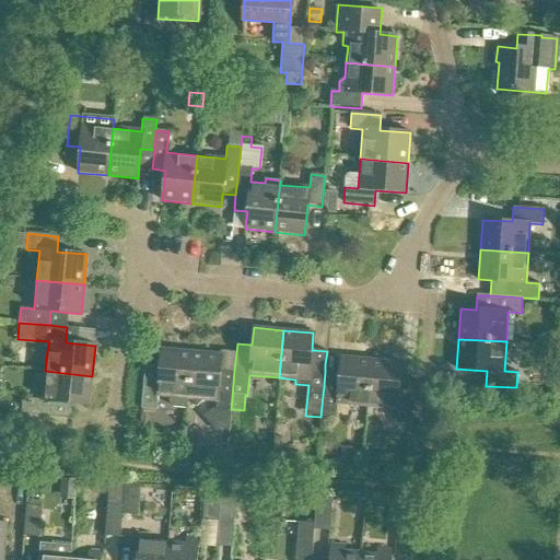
[(146,365),(141,408),(156,409),(158,397),(170,398),(170,403),(174,408),(186,409),(186,401),(191,352),(163,349),(161,366),(146,365)]
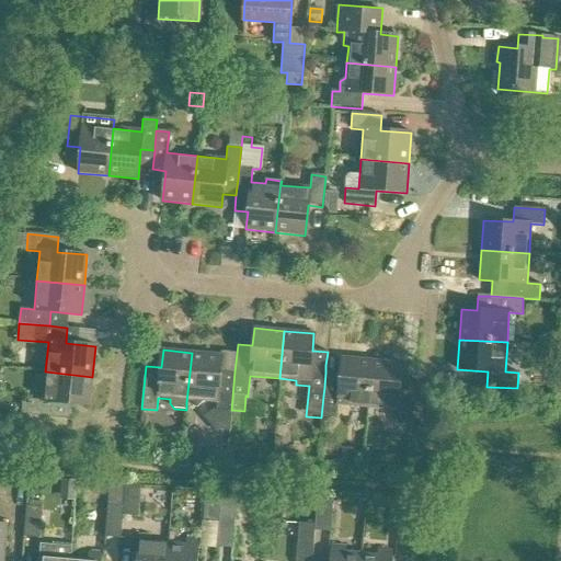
[(192,353),(186,402),(192,402),(197,410),(204,403),(217,404),(217,410),(214,410),(205,419),(218,434),(220,431),(229,432),(231,410),(235,371),(220,370),(221,355),(192,353)]
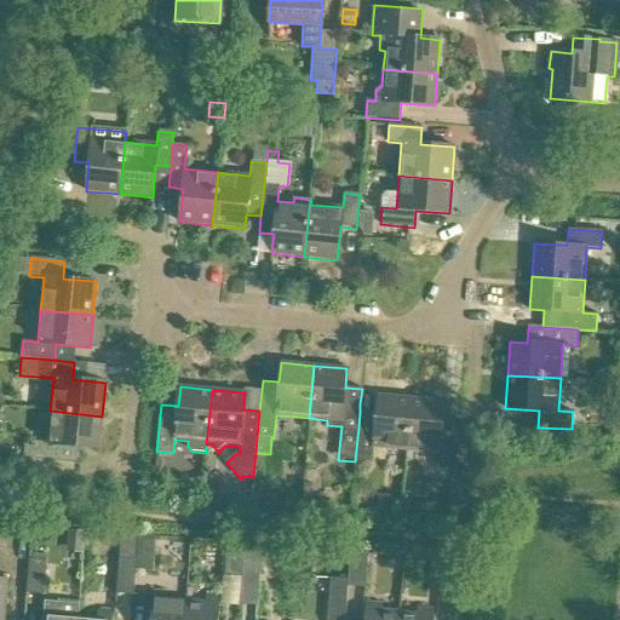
[(357,437),(355,461),(372,463),(373,448),(406,451),(411,399),(378,395),(375,413),(360,412),(359,428),(357,437)]
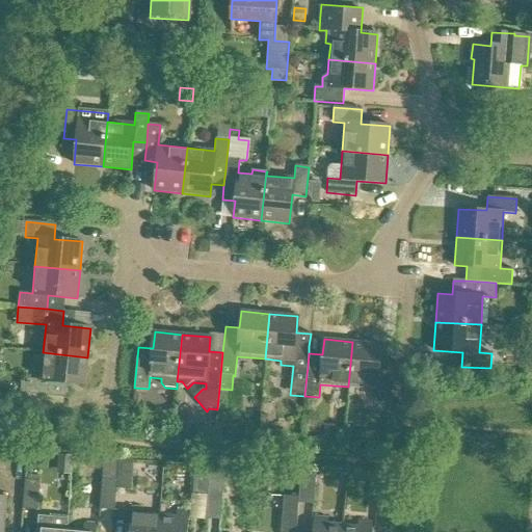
[(352,342),(348,387),(376,390),(375,402),(390,403),(393,374),(378,373),(380,344),(352,342)]
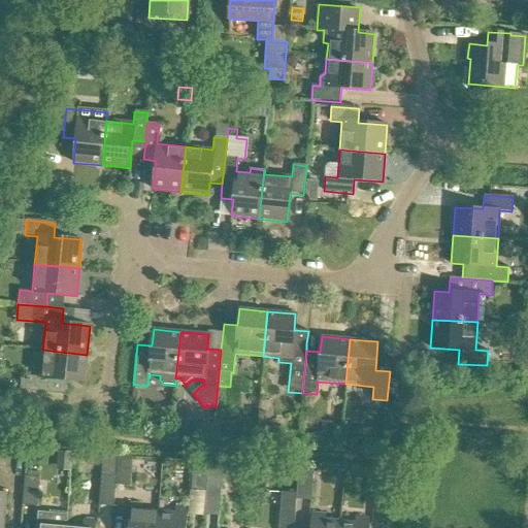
[(87,355),(42,350),(40,378),(27,376),(26,391),(55,394),(56,380),(85,383),(87,355)]
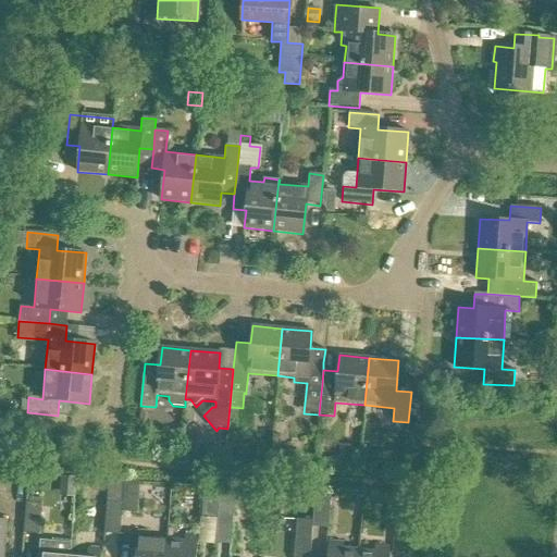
[(164,432),(163,445),(183,446),(183,433),(164,432)]
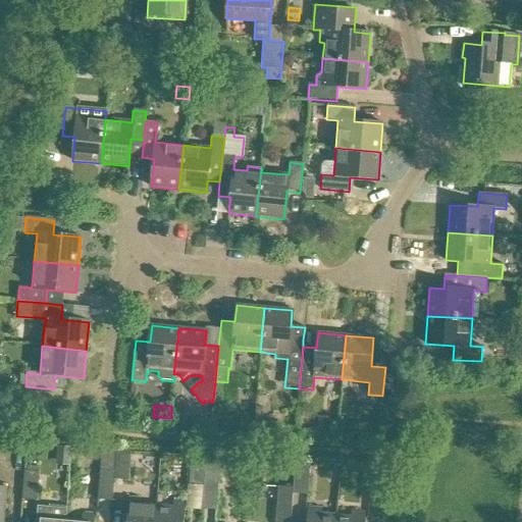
[(319,416),(318,429),(330,430),(331,417),(319,416)]
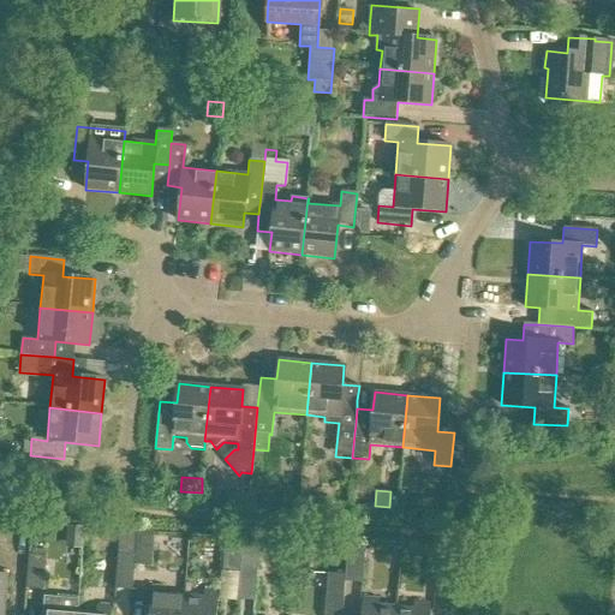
[(69,523),(66,544),(83,547),(85,525),(69,523)]
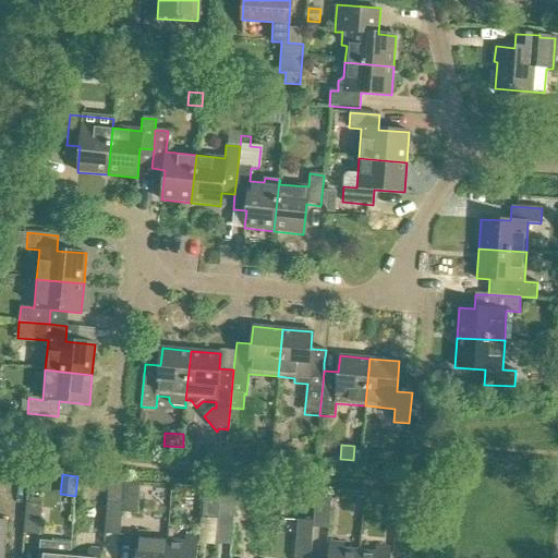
[(123,505),(125,482),(109,481),(107,504),(123,505)]
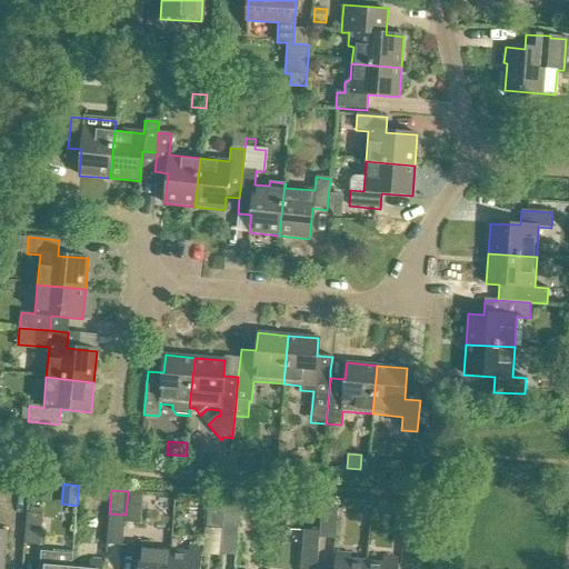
[(128,491),(126,515),(125,522),(140,525),(143,493),(128,491)]
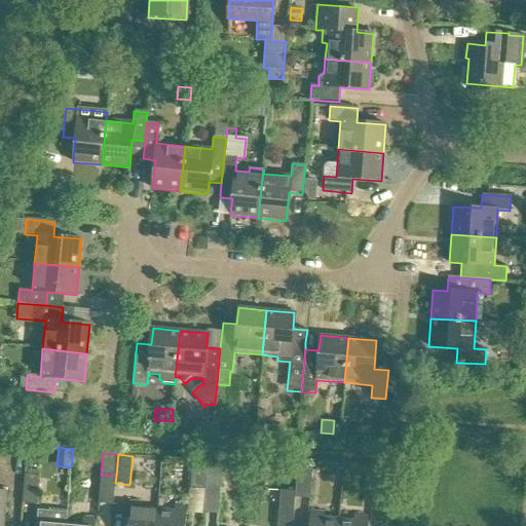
[(204,491),(205,485),(208,462),(192,460),(190,490),(204,491)]
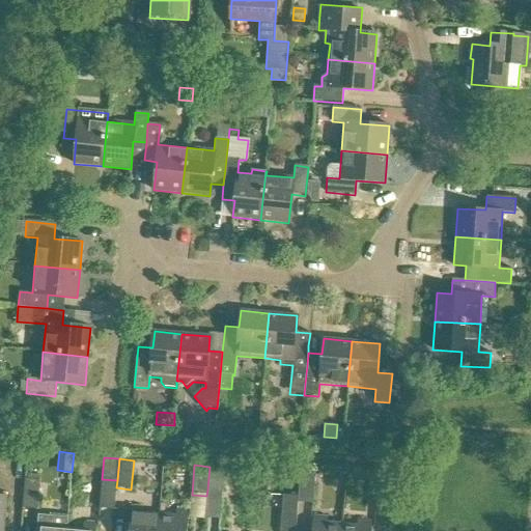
[(223,468),(210,467),(207,490),(221,492),(223,468)]
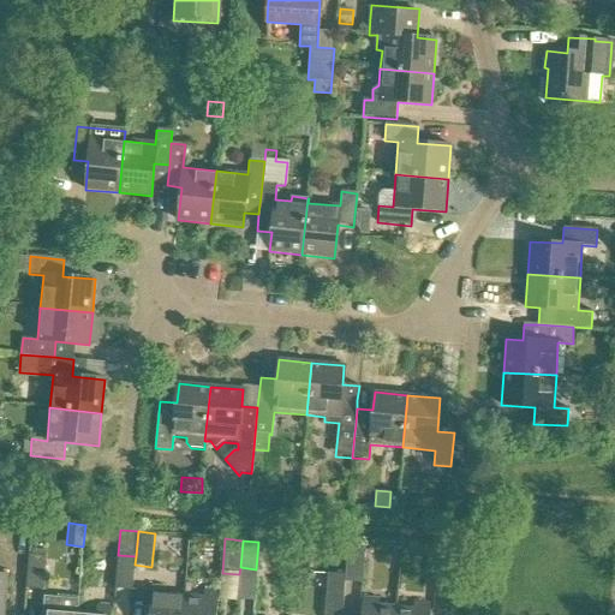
[(347,549),(345,575),(345,583),(362,585),(365,550),(347,549)]
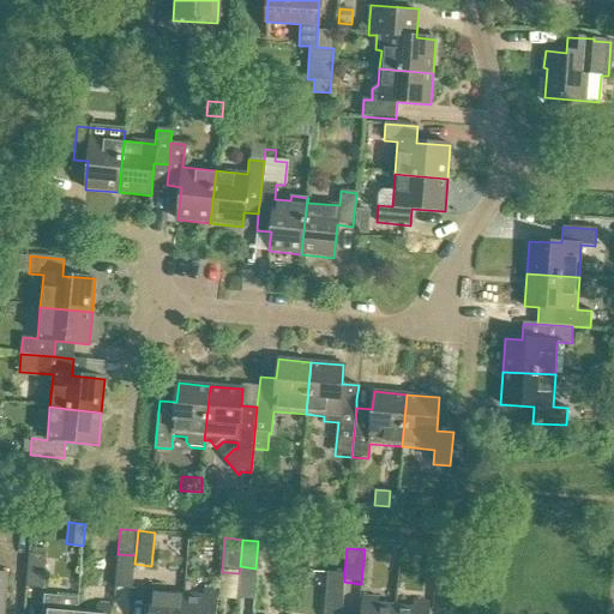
[(43,589),(46,555),(30,554),(26,588),(43,589)]
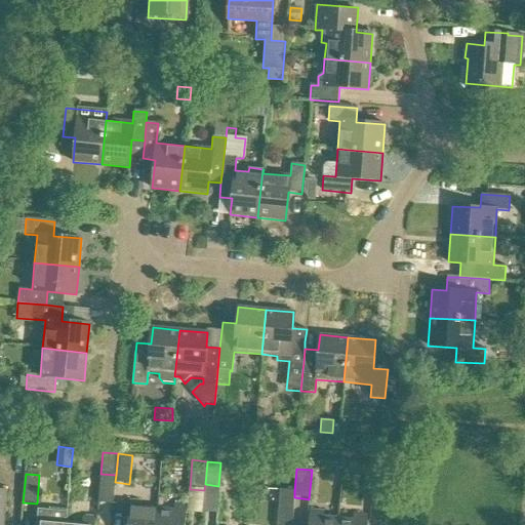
[(113,503),(115,482),(116,475),(101,474),(98,502),(113,503)]
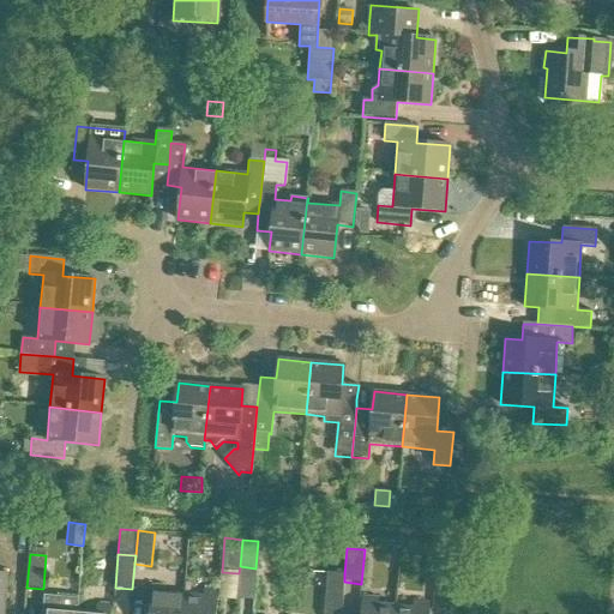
[(451,590),(453,558),(433,555),(431,588),(451,590)]
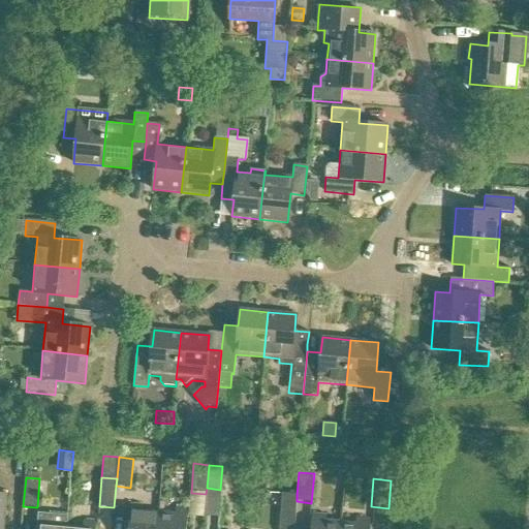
[(207,488),(206,494),(205,517),(218,518),(220,490),(207,488)]
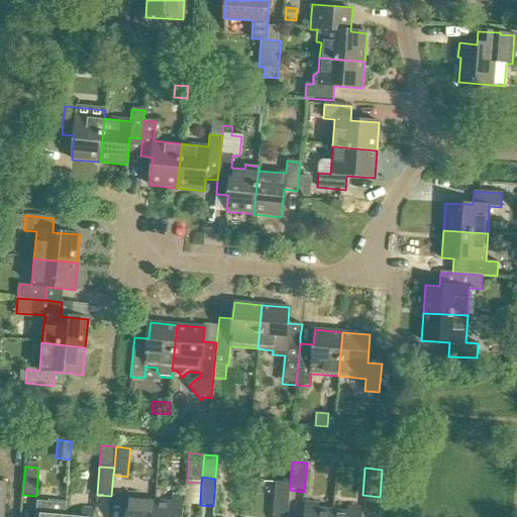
[(287,516),(290,490),(290,484),(276,483),(273,516),(287,516)]
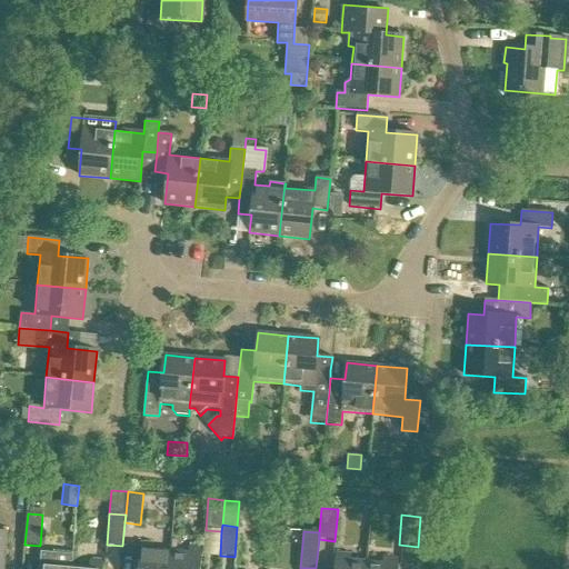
[(169,568),(171,551),(153,550),(155,545),(141,543),(138,568),(169,568)]
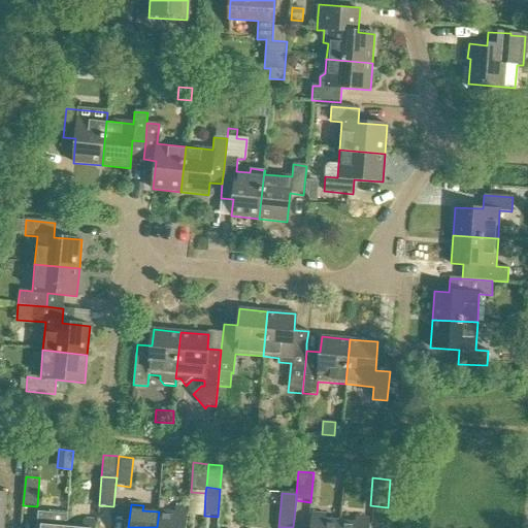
[(39,508),(38,517),(37,527),(66,527),(67,525),(68,512),(39,508)]
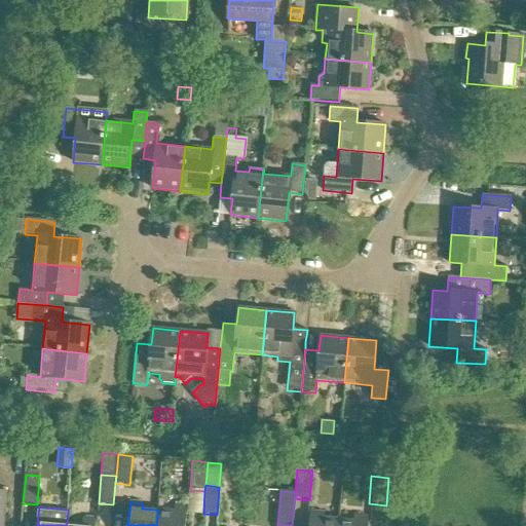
[(175,511),(158,510),(156,525),(185,525),(187,508),(175,506),(175,511)]
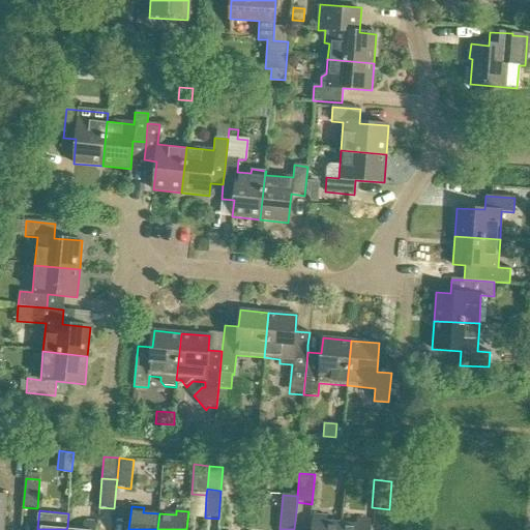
[(340,529),(341,525),(326,524),(327,518),(313,517),(311,529),(340,529)]
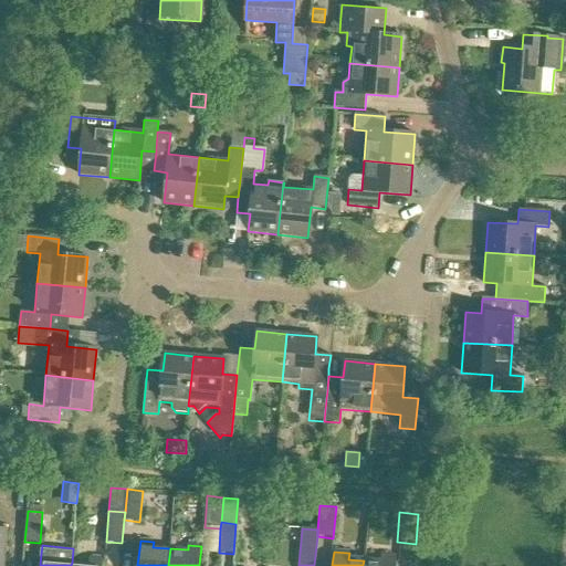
[(381,563),(364,561),(363,565),(395,565),(396,557),(383,556),(381,563)]
